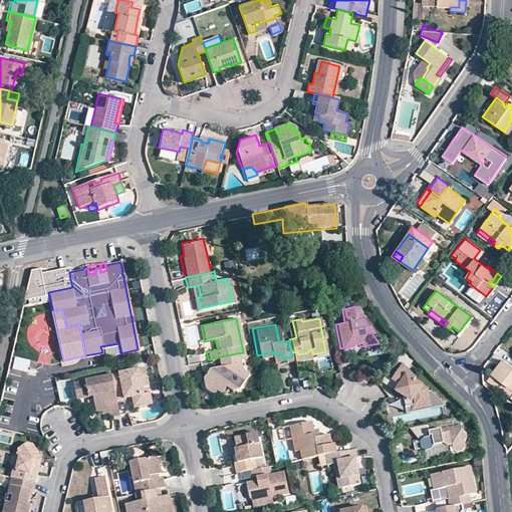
[(215,339),(204,341),(201,342),(203,352),(206,351),(218,349),(215,339)]
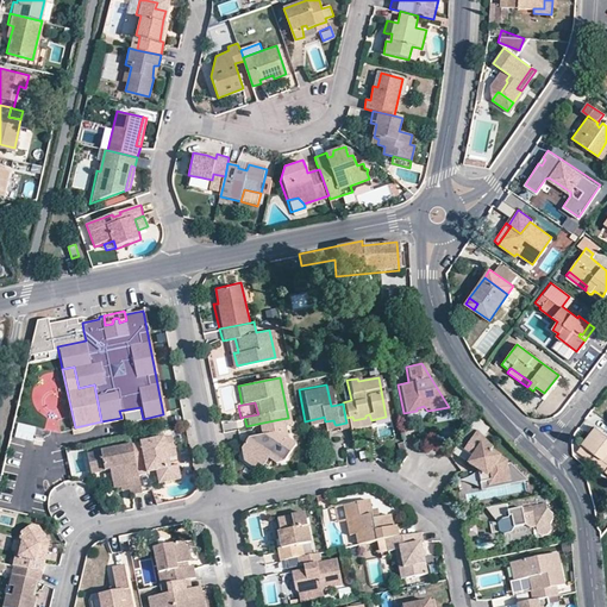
[(324,417),(320,418),(321,427),(335,424),(333,420),(325,421),(324,417)]
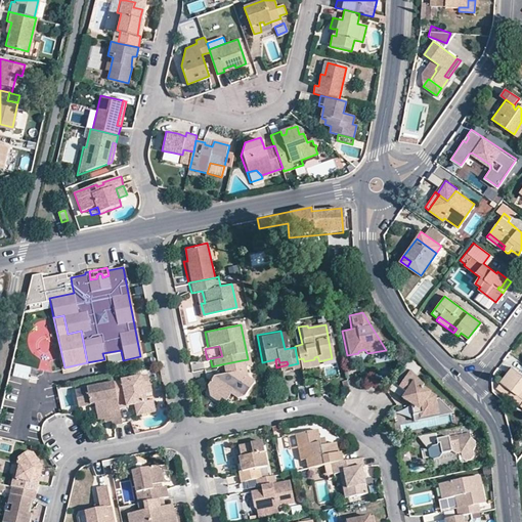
[(303,358),(297,359),(298,363),(299,367),(315,364),(315,362),(314,359),(304,361),(303,358)]
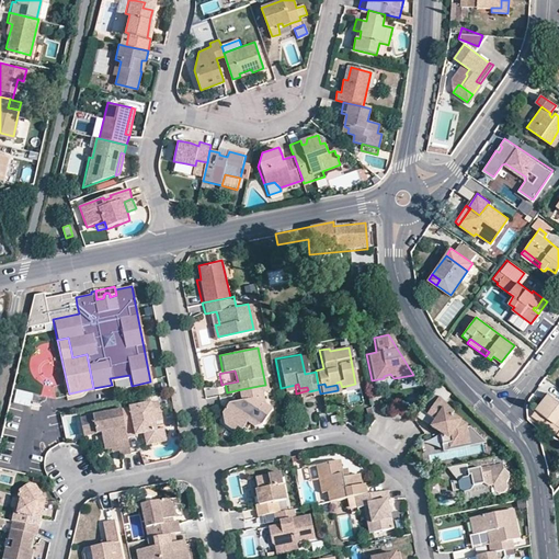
[(260,392),(259,386),(237,390),(240,402),(237,403),(235,401),(225,403),(219,413),(220,414),(227,418),(223,423),(231,430),(235,426),(236,423),(241,426),(244,422),(252,426),(262,424),(271,409),(262,405),(260,392)]
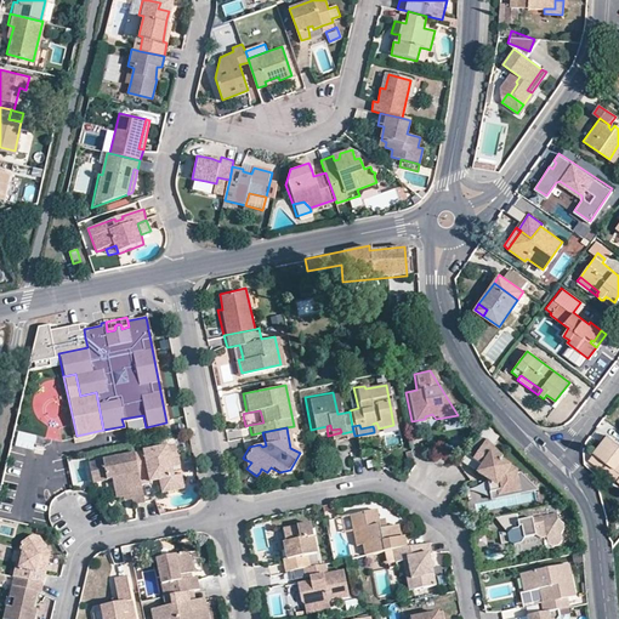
[(618,472),(618,476),(617,480),(618,482),(618,444),(607,436),(592,454),(618,472)]
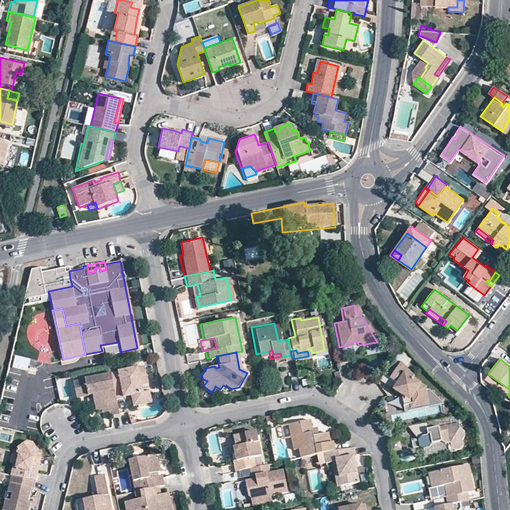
[(390,386),(394,389),(399,388),(400,393),(403,404),(409,403),(413,402),(412,398),(427,395),(424,386),(409,375),(410,373),(403,368),(405,366),(397,362),(388,375),(395,380),(390,386)]
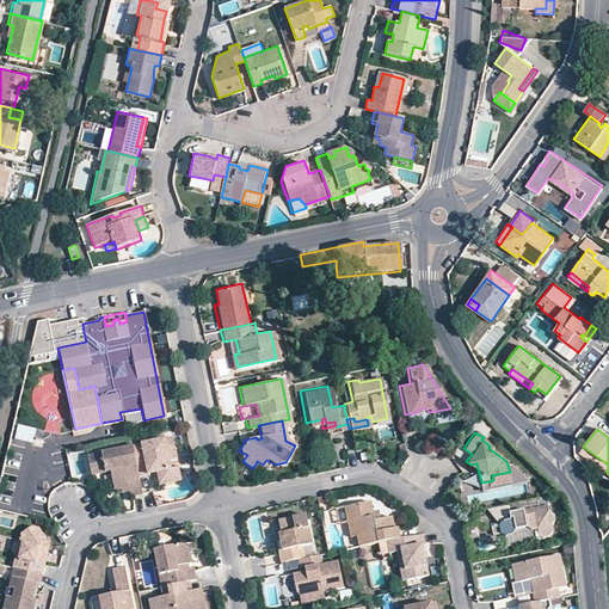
[(165,447),(172,446),(170,435),(130,443),(133,455),(136,473),(147,472),(146,466),(154,465),(155,469),(158,481),(178,477),(176,463),(168,466),(166,456),(165,447)]
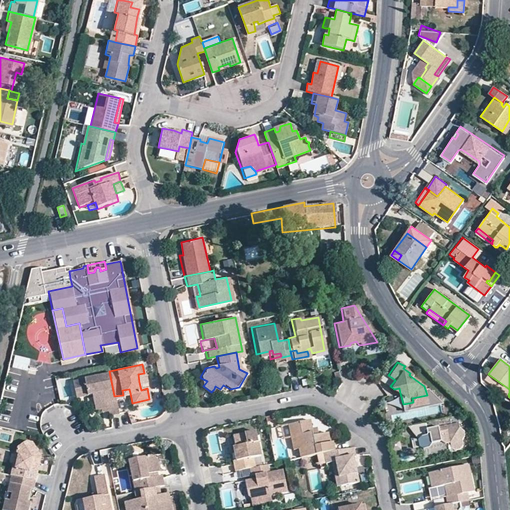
[(111,381),(109,371),(94,374),(101,383),(111,381)]
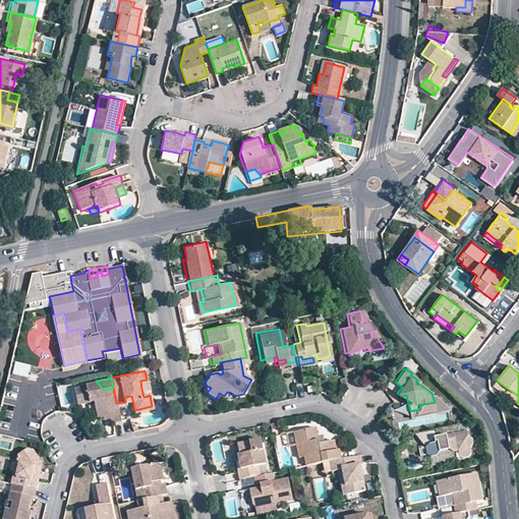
[(402,387),(395,382),(388,378),(384,385),(397,393),(402,387)]
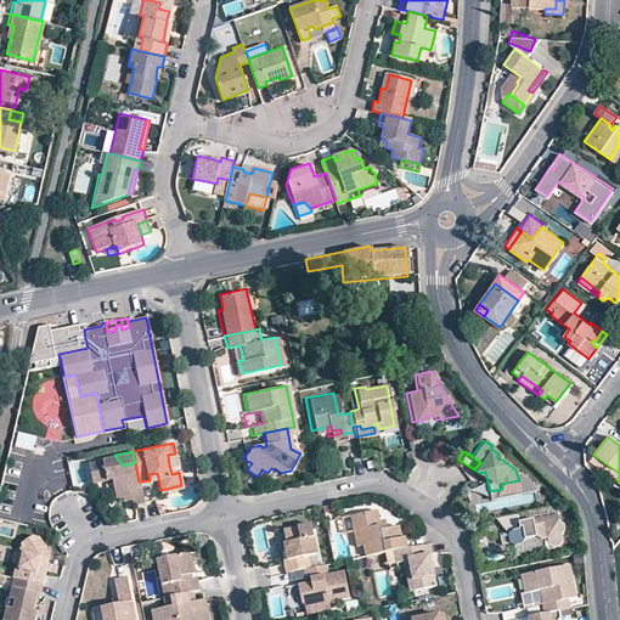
[(123,466),(114,455),(86,461),(88,473),(99,479),(108,477),(111,488),(120,494),(128,492),(130,501),(142,499),(139,482),(135,463),(123,466)]
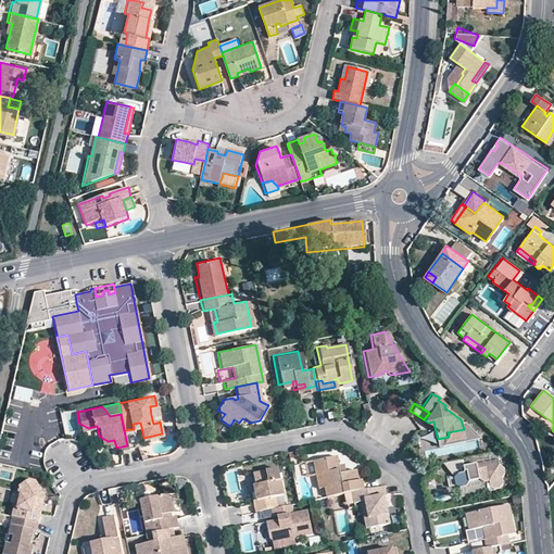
[(553,426),(553,423),(530,406),(527,411),(552,429),(553,426)]
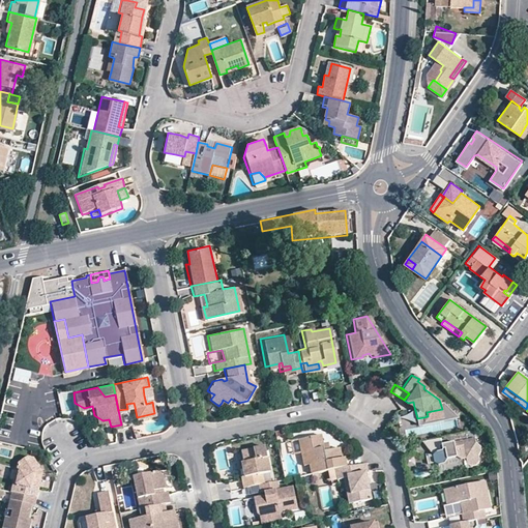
[(428,416),(423,417),(424,421),(443,417),(442,409),(427,412),(428,416)]
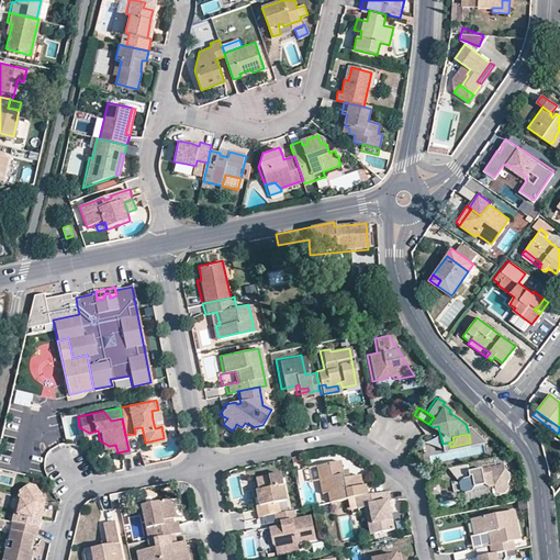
[(490,457),(462,462),(466,476),(457,478),(454,481),(455,489),(460,492),(467,491),(470,485),(479,483),(484,486),(491,485),(491,490),(495,493),(503,492),(505,488),(504,482),(507,477),(506,471),(502,469),(500,462),(492,465),(490,457)]
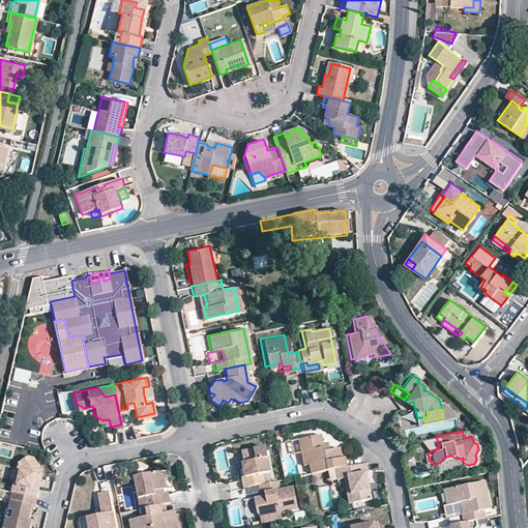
[(321,443),(326,442),(324,433),(295,439),(298,452),(304,451),(306,465),(309,473),(325,469),(332,468),(345,465),(343,457),(340,458),(338,447),(328,448),(323,449),(321,443)]
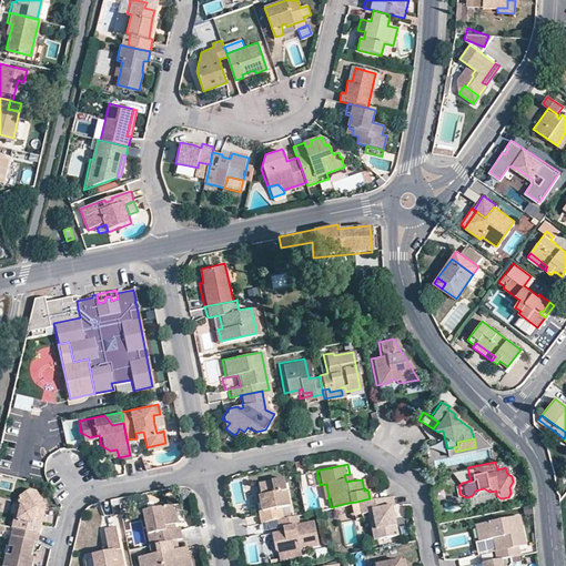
[(260,493),(258,494),(259,501),(261,509),(258,509),(260,522),(276,518),(282,517),(280,504),(289,502),(282,476),(258,481),(260,493)]
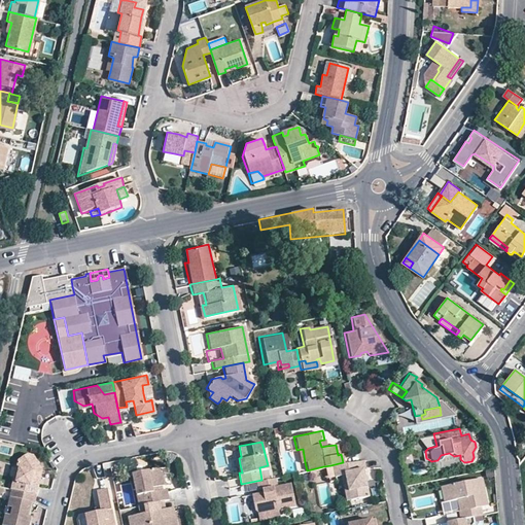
[(300,462),(305,462),(303,449),(296,450),(300,462)]
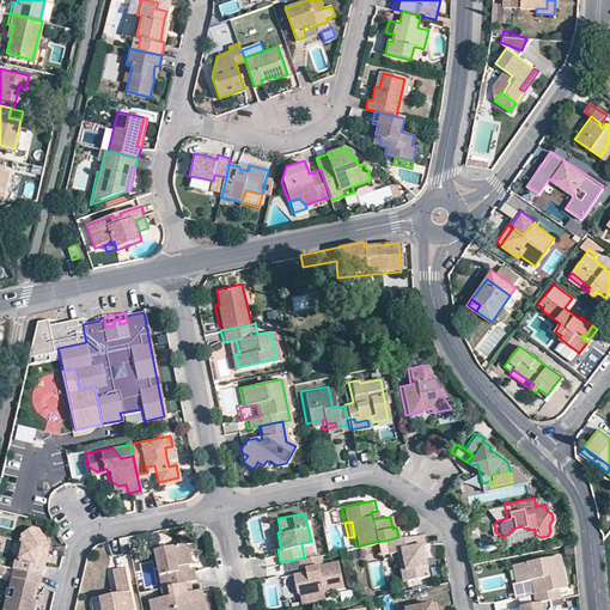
[(38,557),(43,557),(46,544),(35,530),(26,528),(16,534),(14,540),(17,543),(14,554),(11,554),(8,566),(19,569),(36,573),(38,574),(42,565),(37,563),(38,557)]
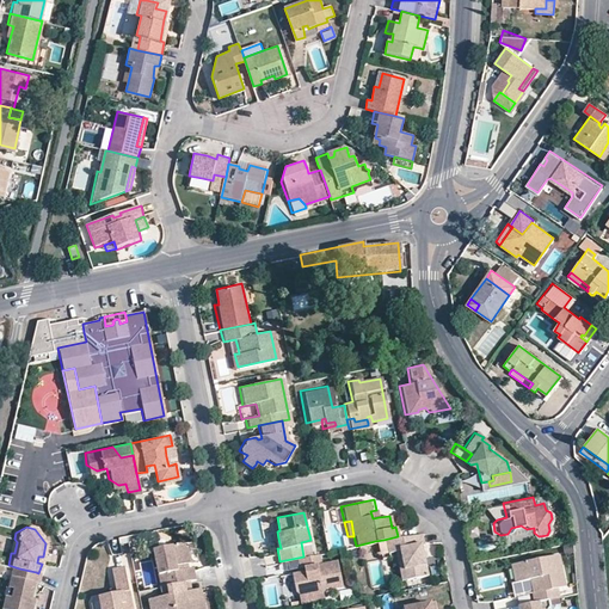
[(418,533),(416,533),(398,536),(383,540),(387,553),(391,552),(397,551),(403,577),(424,572),(420,554),(416,554),(414,551),(419,549),(418,542),(420,542),(418,533)]
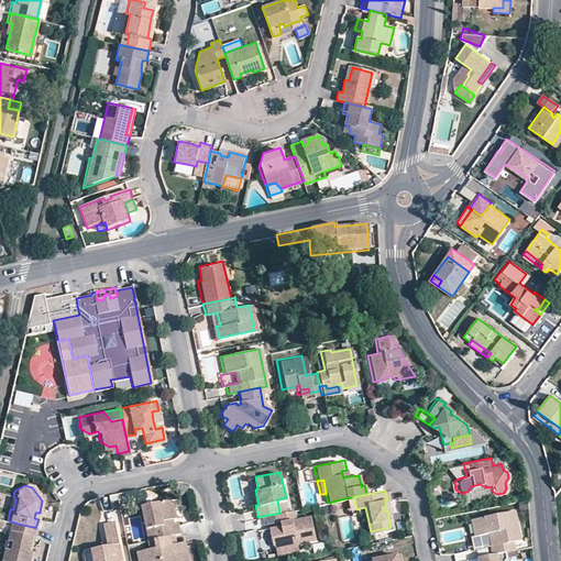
[(353,497),(345,498),(349,514),(356,512),(356,509),(353,497)]
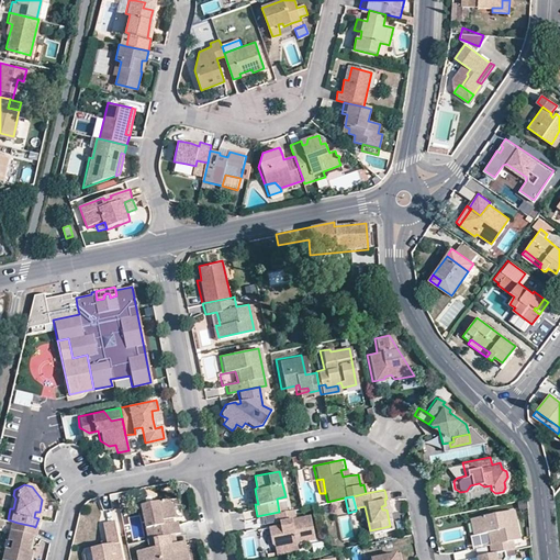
[(166,501),(157,503),(158,507),(143,511),(148,538),(155,537),(168,535),(172,534),(180,533),(177,521),(174,522),(168,523),(168,518),(172,517),(175,516),(171,504),(166,501)]
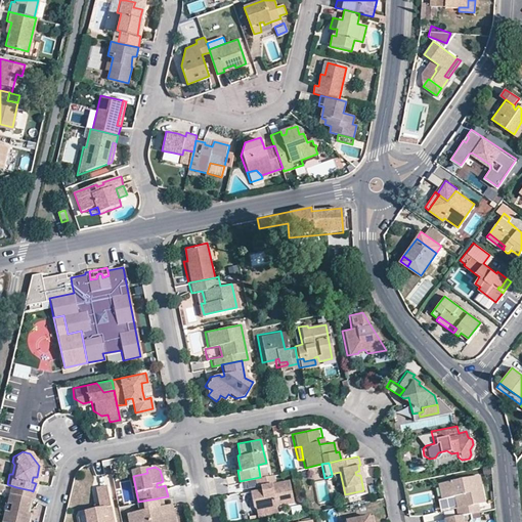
[(340,472),(335,473),(340,495),(345,494),(340,472)]
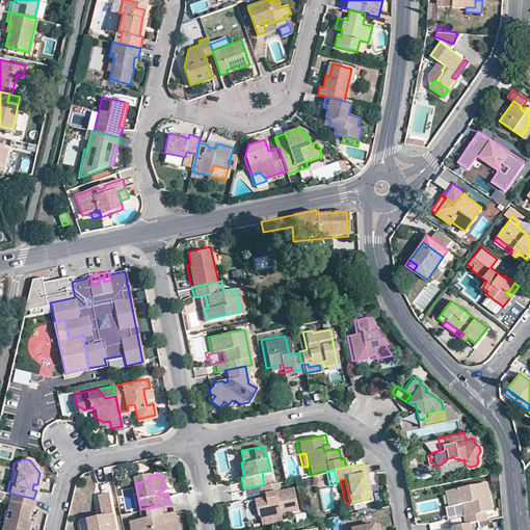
[(276,482),(264,484),(259,485),(261,493),(262,493),(268,492),(269,495),(263,497),(248,499),(252,513),(255,515),(263,514),(267,517),(275,515),(275,513),(297,509),(292,486),(279,488),(276,482)]
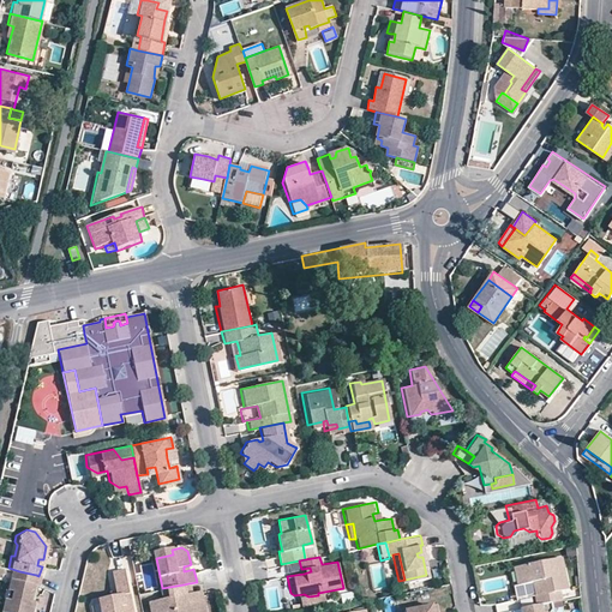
[(513,585),(529,581),(534,581),(537,593),(533,593),(532,594),(533,604),(550,600),(557,599),(556,589),(563,588),(557,557),(509,567),(513,585)]
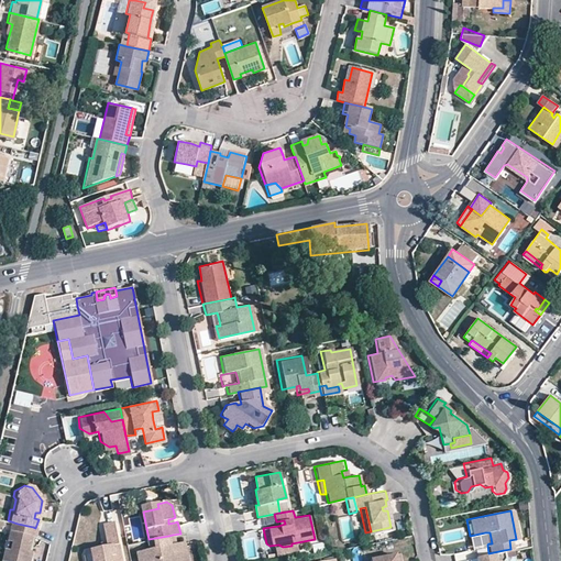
[(243,519),(244,527),(256,525),(255,517),(243,519)]
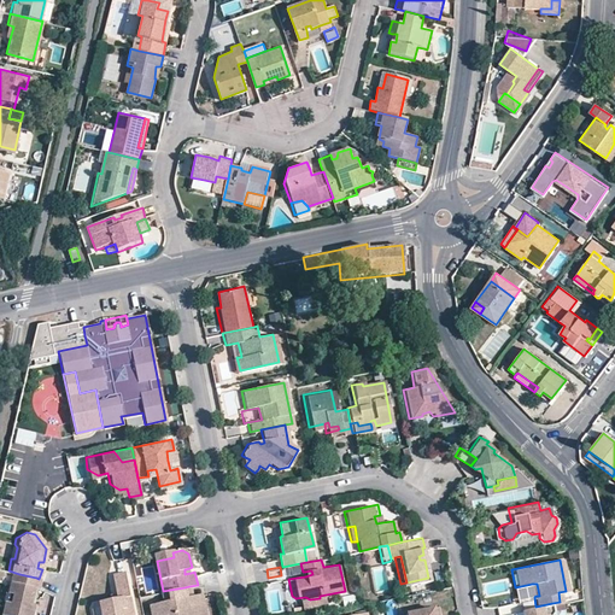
[(112,575),(116,596),(117,595),(117,599),(110,602),(99,603),(101,614),(133,614),(124,573),(112,575)]
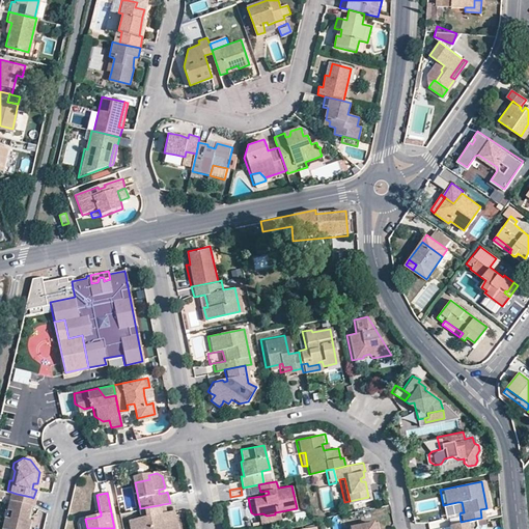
[(29,505),(31,497),(17,494),(15,501),(29,505)]
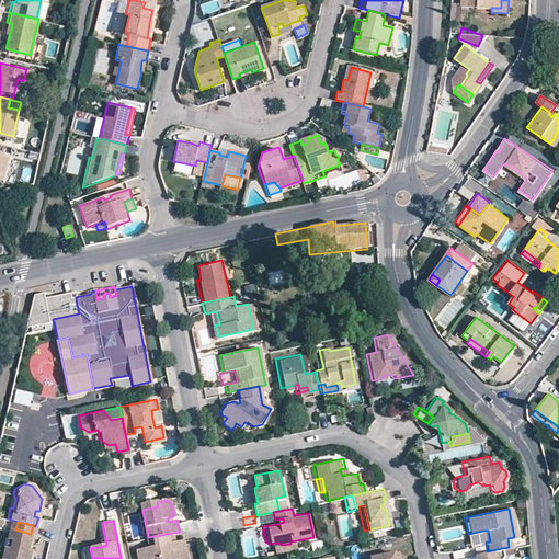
[(31,534),(15,529),(9,528),(6,537),(11,538),(10,546),(3,544),(1,557),(11,558),(27,558),(30,555),(25,554),(27,548),(31,534)]
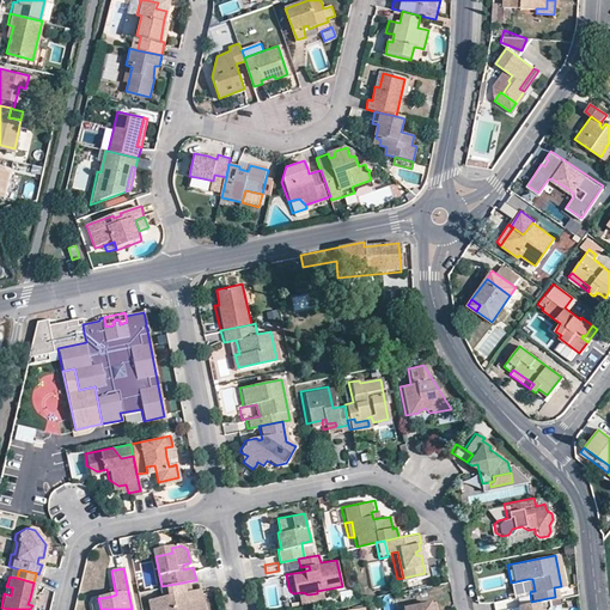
[(183,583),(169,585),(171,596),(164,597),(151,599),(152,609),(193,609),(191,609),(194,605),(202,604),(199,590),(190,591),(185,593),(184,593),(183,583)]
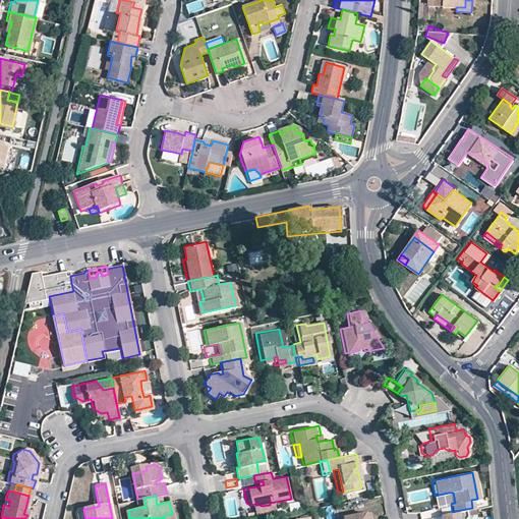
[(298,501),(288,502),(289,510),(299,509),(298,501)]
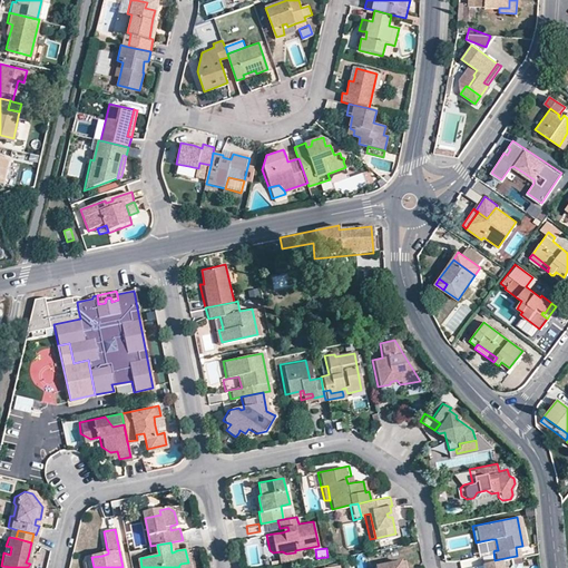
[(510,557),(495,560),(485,562),(486,567),(508,567),(511,564),(510,557)]
